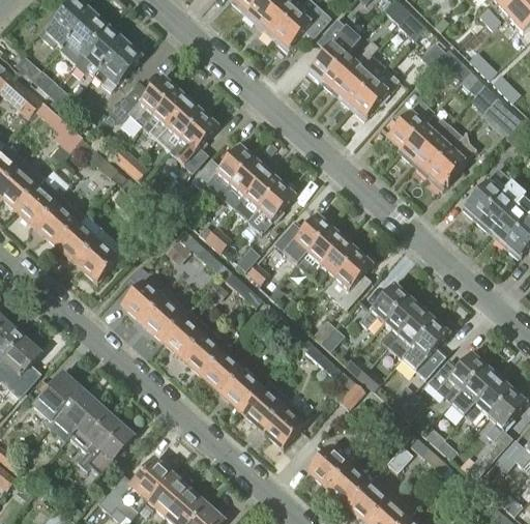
[(50,22),(38,34),(53,47),(58,40),(63,46),(94,12),(88,7),(90,5),(84,0),(76,0),(53,25),(50,22)]
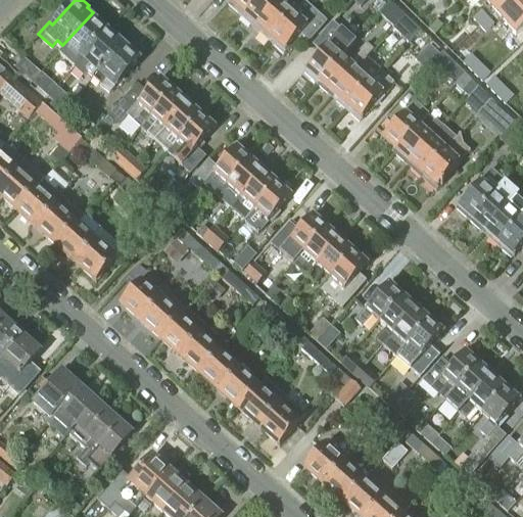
[(229,0),(227,2),(225,3),(234,11),(236,10),(240,13),(251,0),(229,0)]
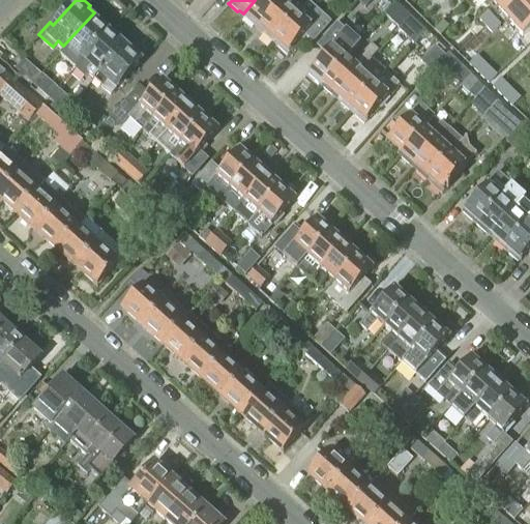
[(255,0),(243,13),(241,16),(251,24),(253,22),(257,26),(280,0),(255,0)]
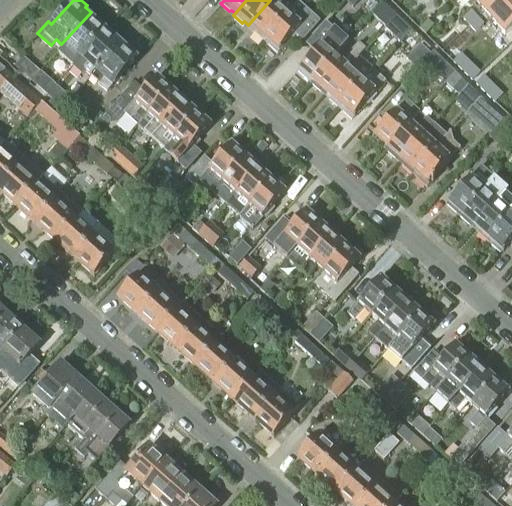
[(270,0),(248,25),(253,29),(251,31),(260,39),(262,37),(294,0),(270,0)]
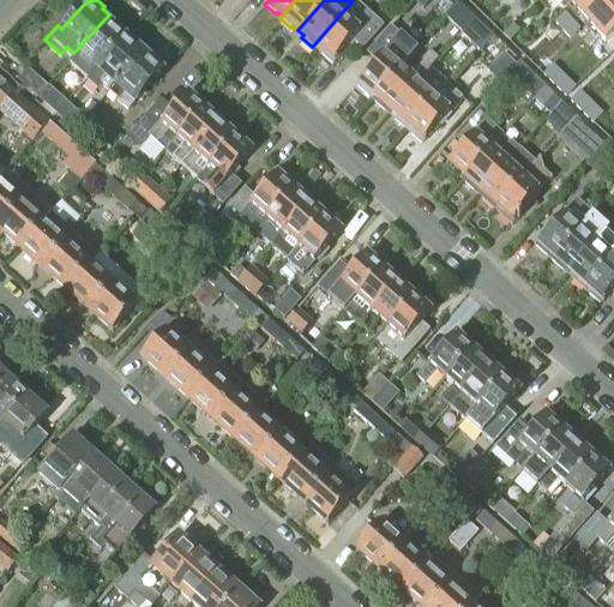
[(353,0),(314,44),(320,50),(319,52),(330,61),(331,60),(344,44),(353,35),(360,42),(362,44),(381,22),(357,0),(353,0)]
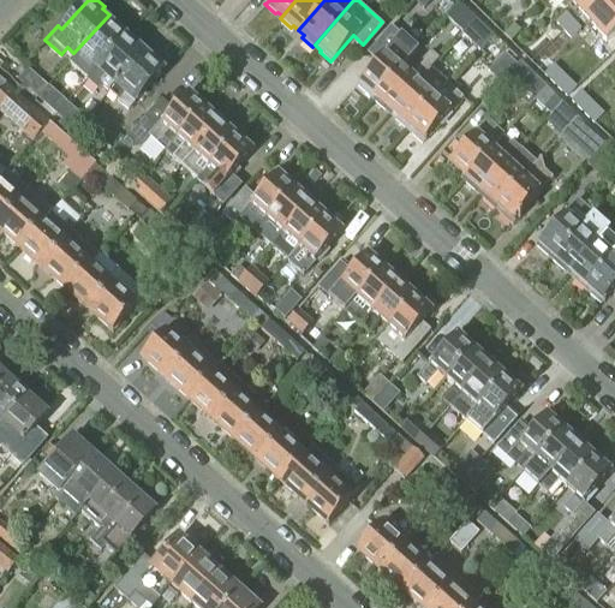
[(461,28),(475,13),(459,0),(447,13),(461,28)]
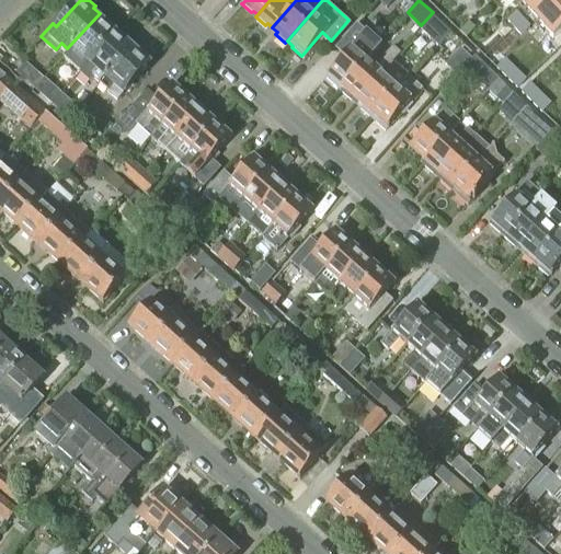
[(538,0),(529,8),(552,33),(560,25),(560,0),(538,0)]
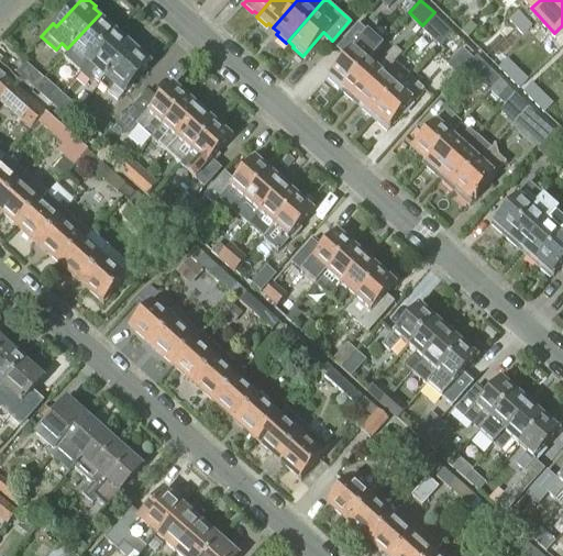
[(515,24),(525,15),(518,9),(509,18),(515,24)]
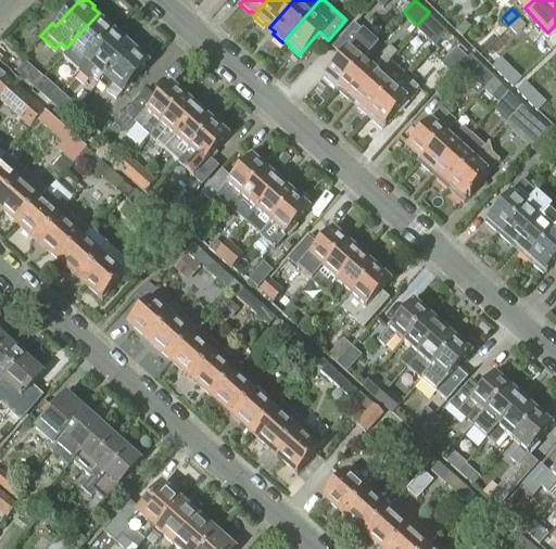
[(429,12),(417,25),(418,25),(417,26),(433,41),(445,28),(429,12)]
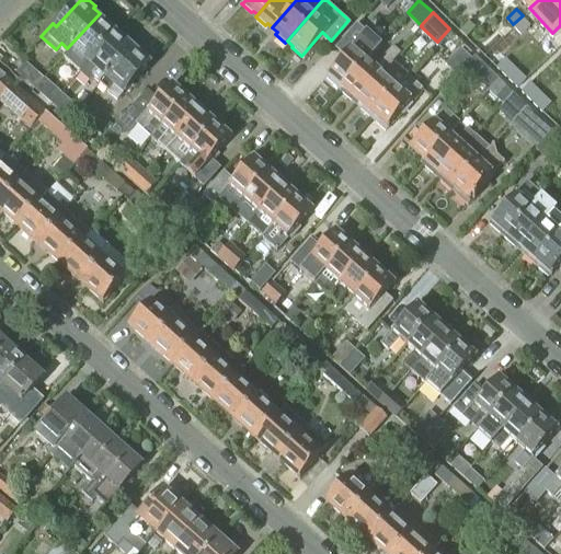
[(67,48),(63,54),(80,69),(90,57),(116,29),(115,27),(117,25),(107,16),(105,19),(100,13),(67,48)]
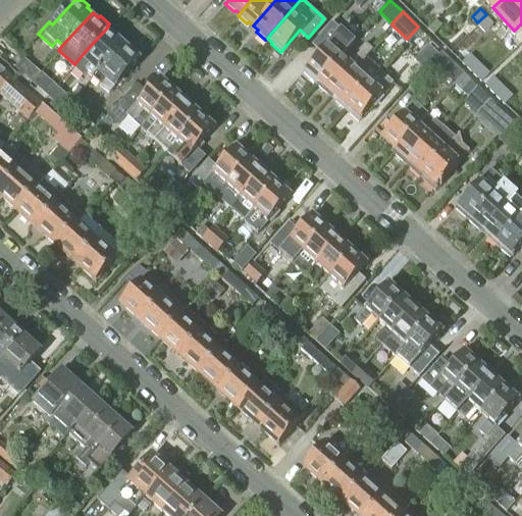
[(486,14),(477,22),(483,30),(492,21),(486,14)]
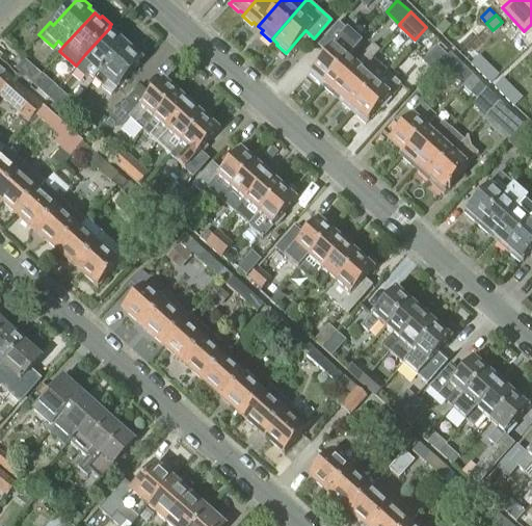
[(452,23),(445,17),(436,26),(443,32),(452,23)]
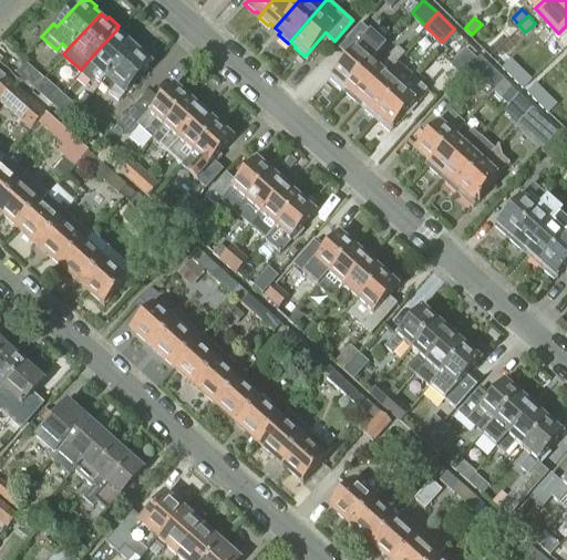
[(329,75),(327,78),(337,86),(339,84),(342,87),(383,42),(360,22),(339,45),(348,54),(347,55),(329,75)]
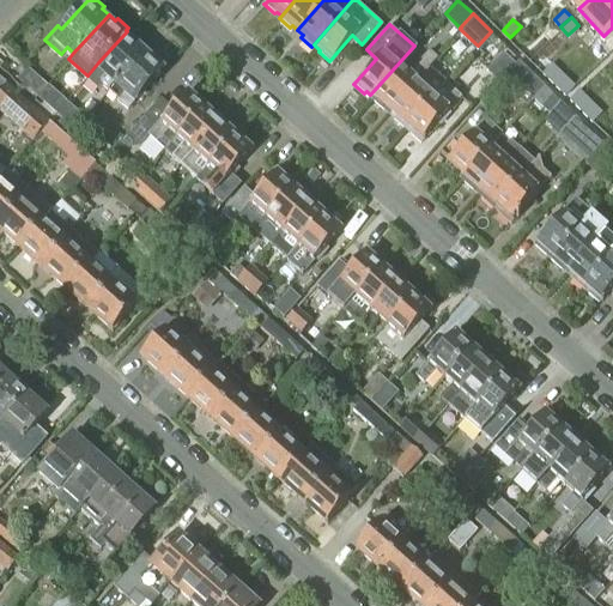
[(87,76),(86,77),(93,85),(97,82),(104,88),(108,84),(111,88),(146,48),(139,42),(141,40),(131,31),(129,32),(127,31),(98,62),(87,76)]
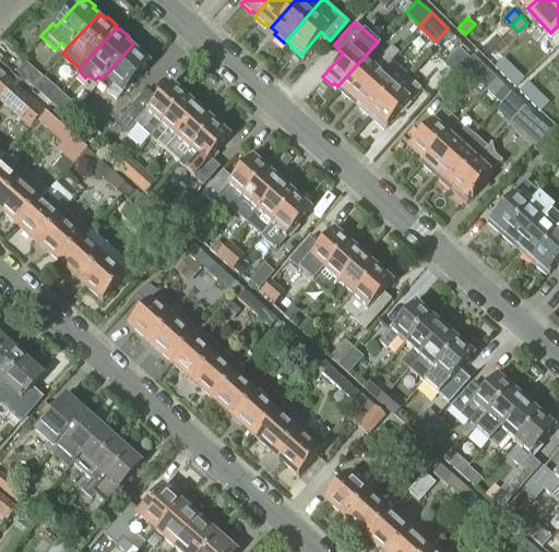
[(337,86),(336,88),(346,97),(347,95),(353,100),(391,58),(399,50),(391,43),(372,64),(366,58),(379,43),(378,42),(337,86)]
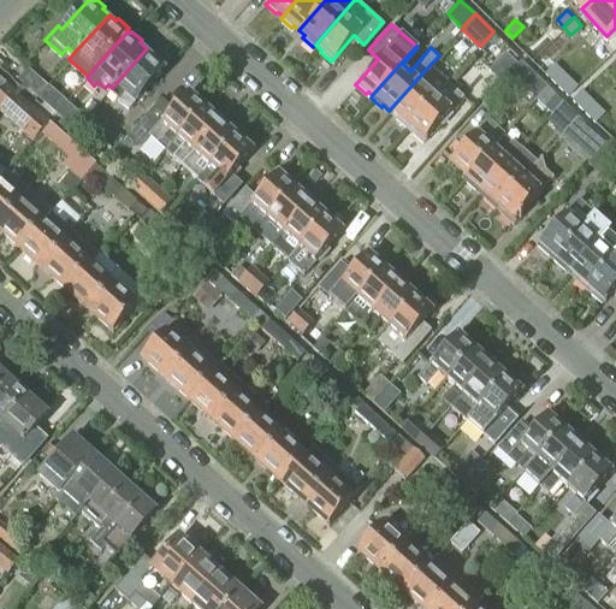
[(147,48),(112,88),(119,95),(118,96),(128,106),(136,96),(147,86),(165,65),(164,64),(165,61),(154,52),(153,54),(147,48)]
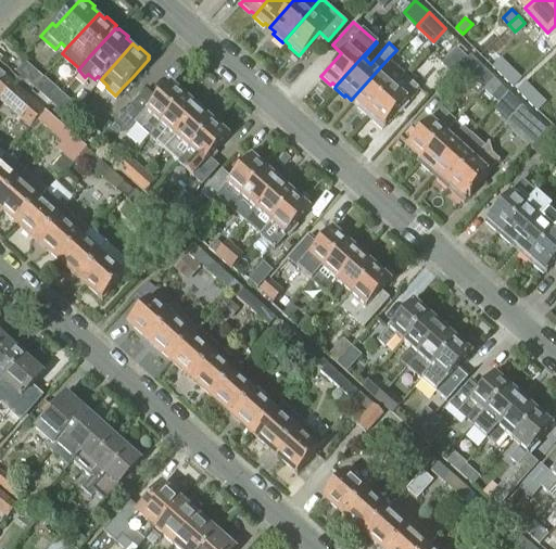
[(450,69),(465,52),(456,45),(441,61),(450,69)]
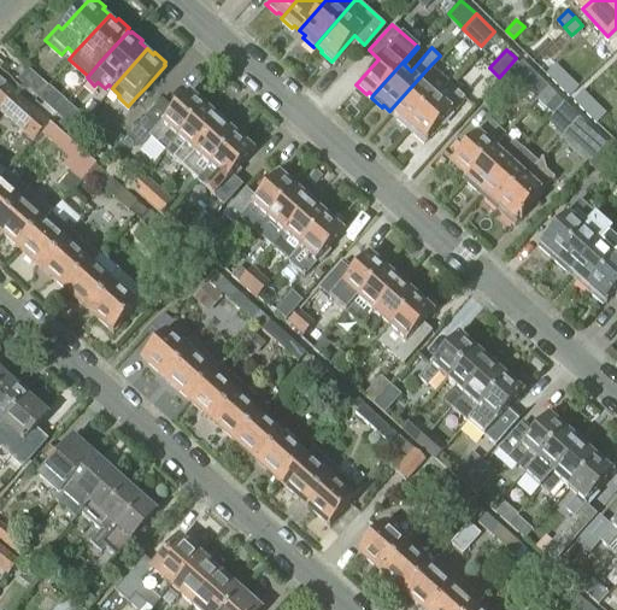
[(547,83),(523,59),(519,63),(516,58),(499,77),(523,99),(529,104),(533,99),(547,83)]
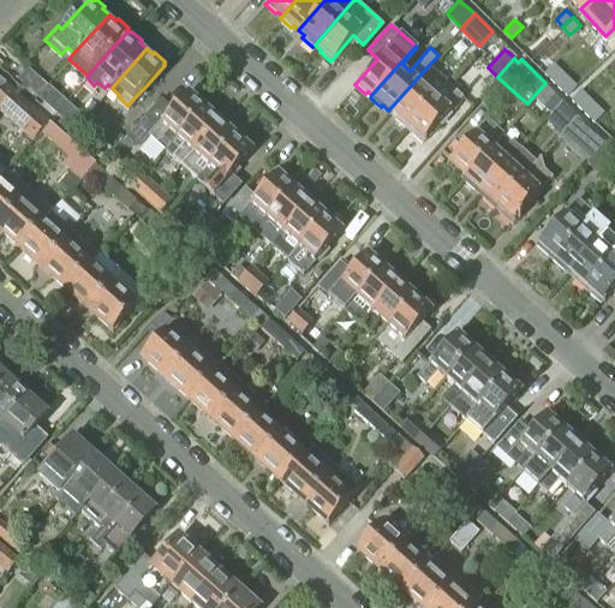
[(543,71),(566,93),(575,83),(554,60),(543,71)]
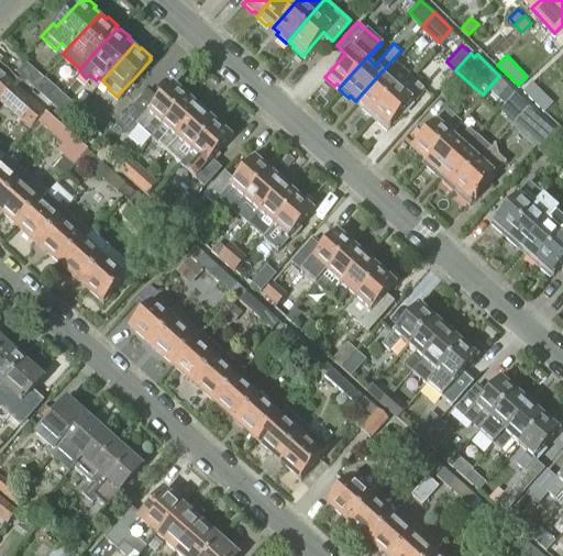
[(394,58),(355,101),(361,106),(359,108),(368,117),(371,114),(397,85),(408,71),(400,64),(394,58)]
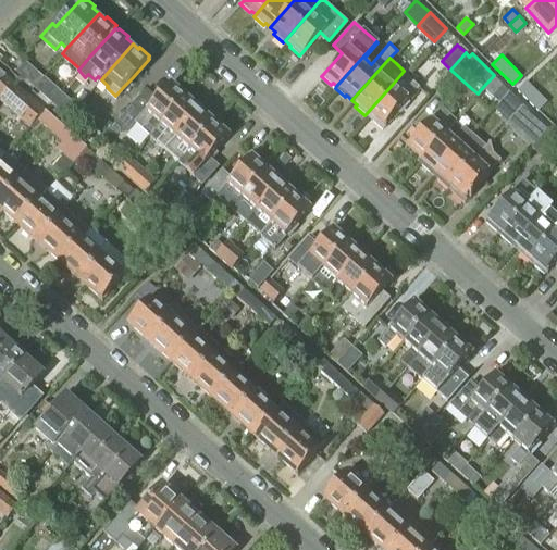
[(34,84),(44,74),(26,60),(17,70),(34,84)]
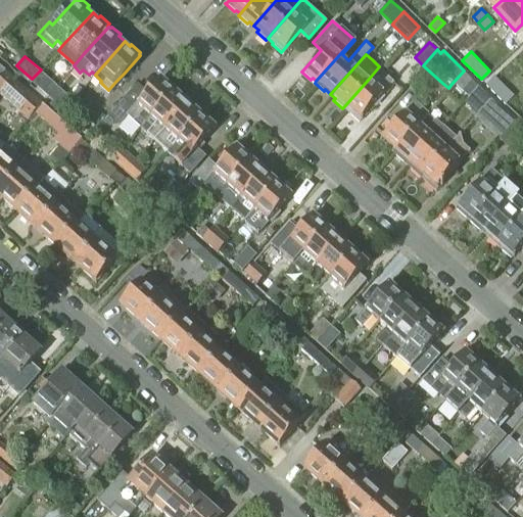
[(369,79),(344,106),(349,110),(347,112),(357,121),(359,119),(364,113),(393,80),(385,73),(379,66),(369,79)]
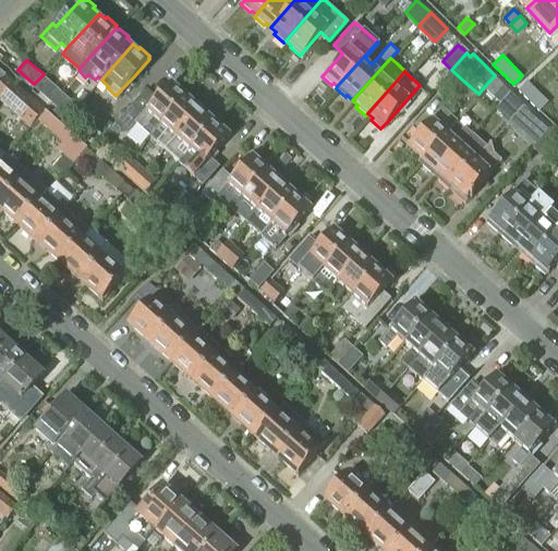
[(5,74),(0,80),(0,98),(24,120),(31,125),(38,117),(45,110),(45,109),(27,94),(5,74)]
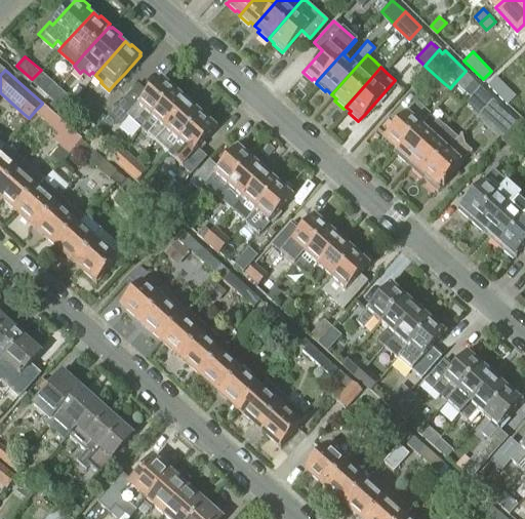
[(48,93),(56,84),(41,70),(32,79),(48,93)]
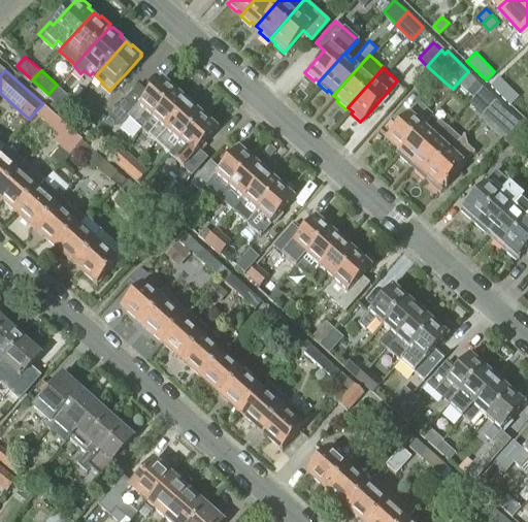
[(468,71),(459,82),(466,88),(473,94),(481,86),(482,85),(474,78),(468,71)]
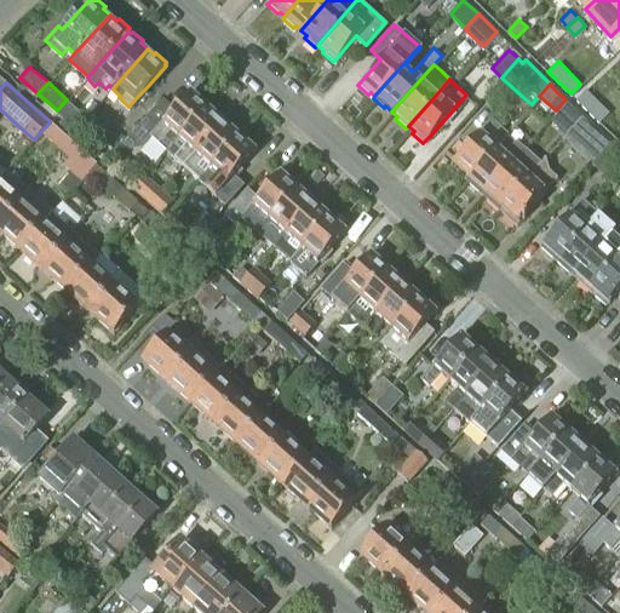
[(133,127),(132,129),(145,141),(149,137),(165,150),(207,103),(201,98),(204,96),(193,86),(190,89),(162,121),(149,109),(145,115),(133,127)]
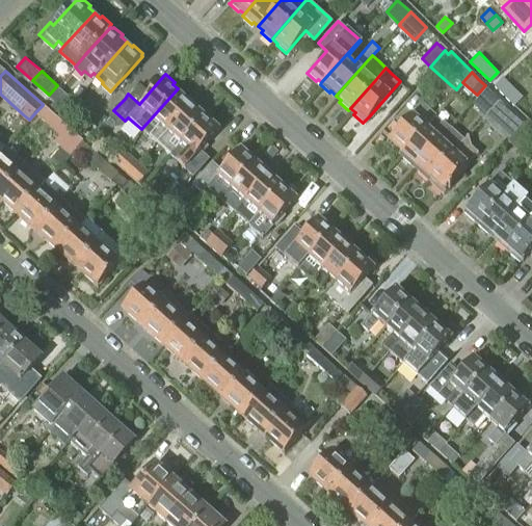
[(494,84),(512,103),(522,95),(503,75),(494,84)]
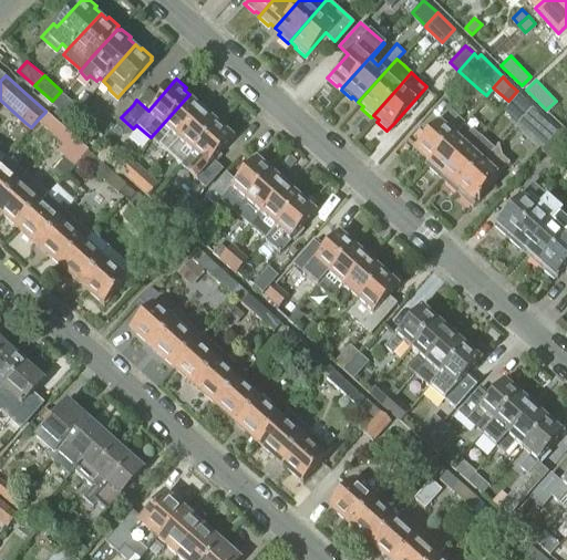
[(66,121),(79,106),(61,91),(52,101),(58,106),(54,110),(66,121)]
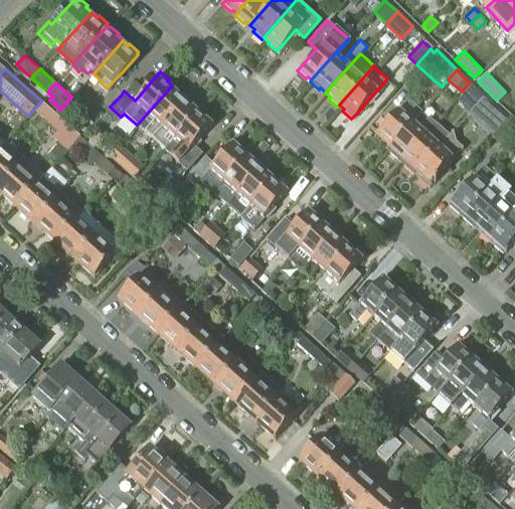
[(457,98),(470,111),(483,95),(477,89),(470,82),(462,92),(458,96),(457,98)]
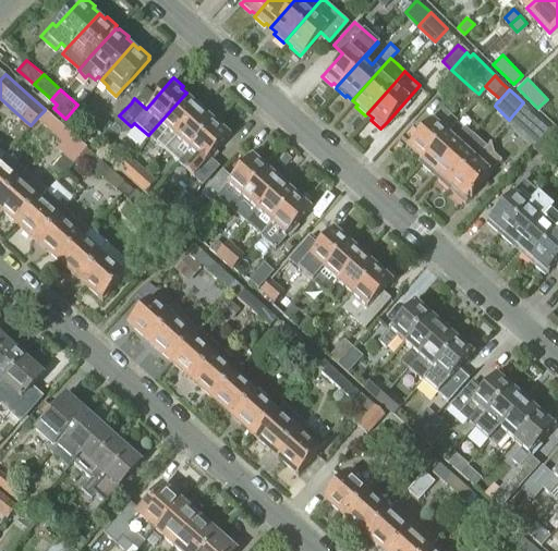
[(186,93),(148,135),(164,148),(201,106),(196,101),(197,99),(187,90),(186,93)]
